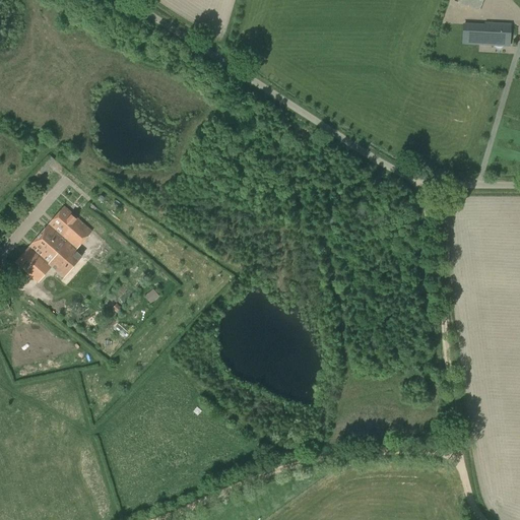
[(479,11),(482,0),(457,0),(457,3),(479,11)]
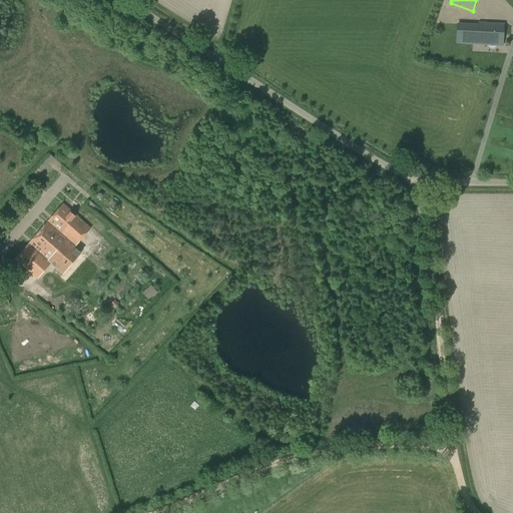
[(470,43),(486,43),(486,31),(471,30),(470,43)]
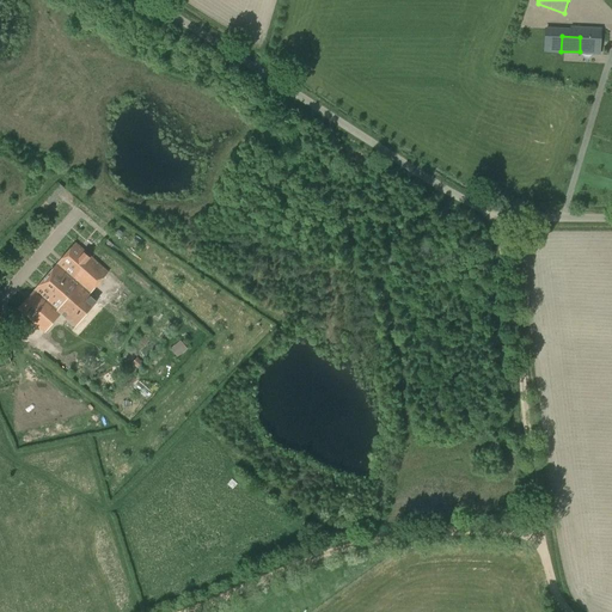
[(75,328),(97,301),(90,295),(109,273),(75,244),(18,310),(44,332),(60,314),(75,328)]
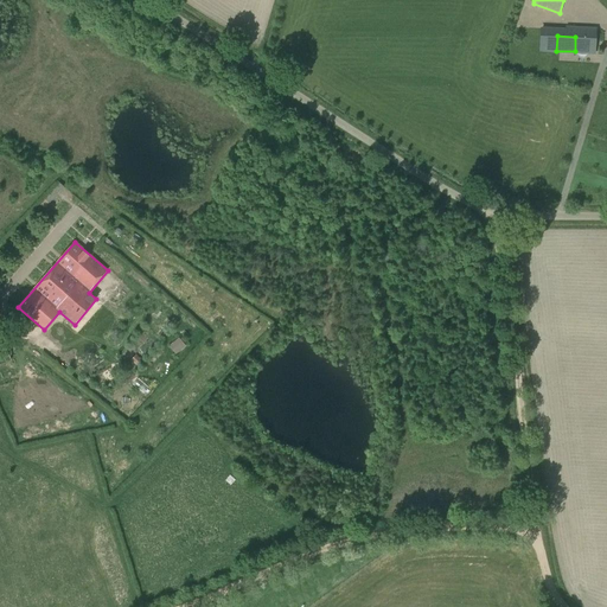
[(179,338),(171,344),(178,352),(185,346),(179,338)]
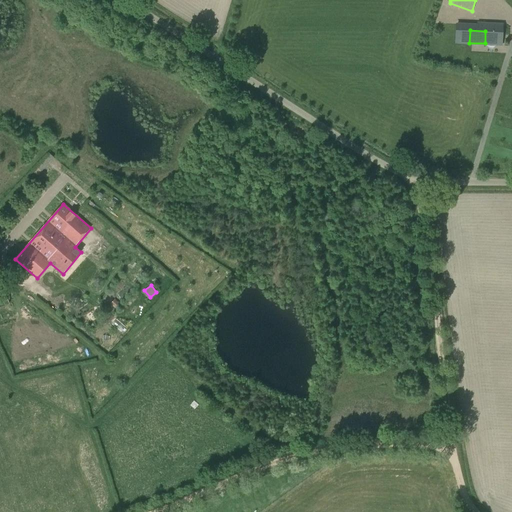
[(0,307),(9,304),(4,291),(0,292),(0,307)]
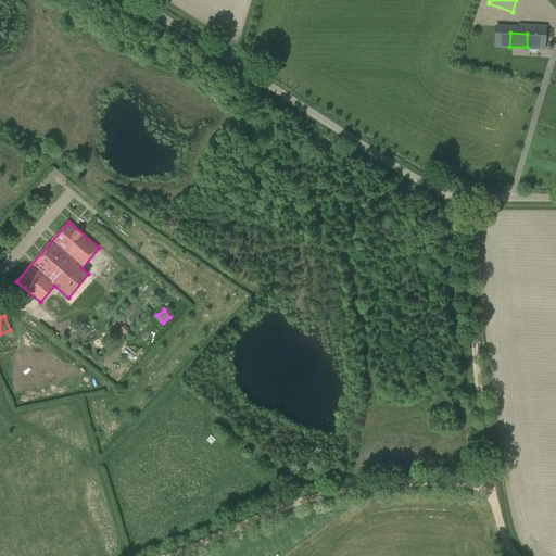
[(126,346),(122,352),(133,359),(137,354),(126,346)]
